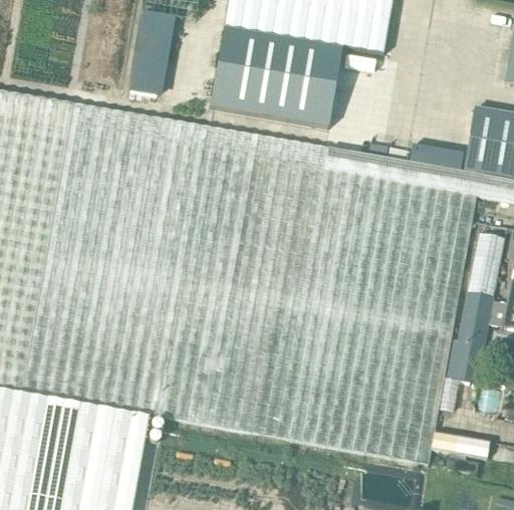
[(224,27),(209,107),(327,129),(341,49),(341,47),(381,55),(391,0),(226,0),(222,27),(224,27)]
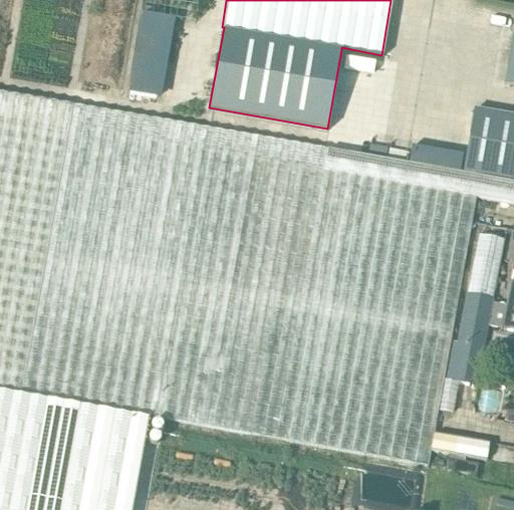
[(170,15),(143,11),(129,91),(154,95),(157,78),(154,77),(159,46),(165,47),(170,15)]
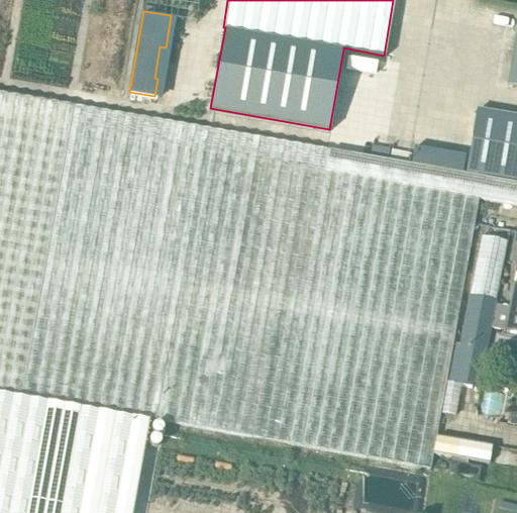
[(516,26),(507,85),(516,86),(516,26)]
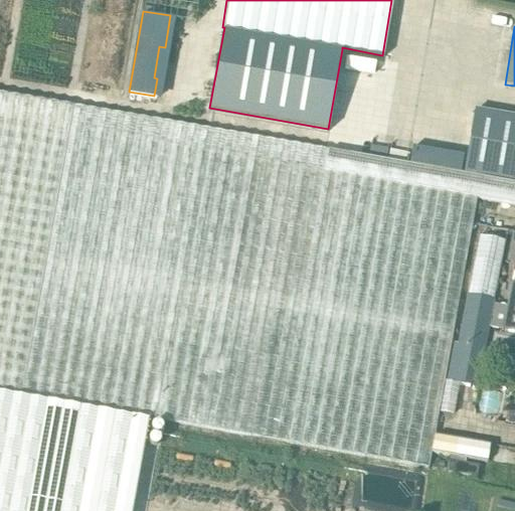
[(0,510),(132,510),(148,427),(156,429),(158,416),(430,465),(433,451),(450,454),(449,458),(450,458),(448,470),(477,475),(479,463),(465,461),(466,456),(488,460),(490,444),(436,435),(440,410),(445,378),(446,378),(461,291),(479,196),(462,193),(466,169),(464,168),(454,166),(411,159),(406,159),(386,155),(385,155),(366,152),(349,149),(234,130),(0,91),(0,510)]
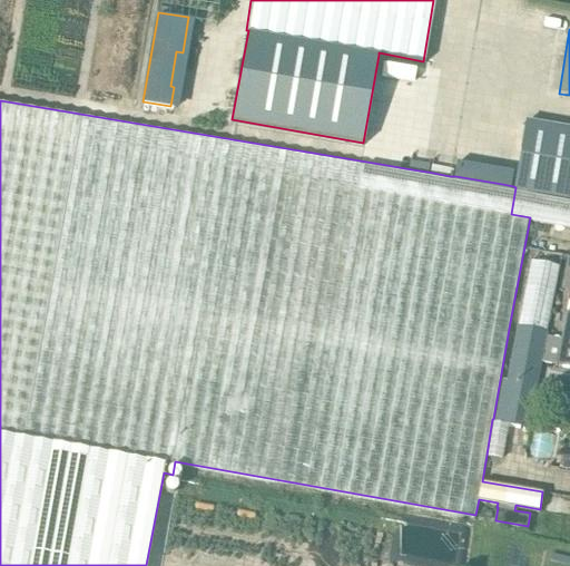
[(569,125),(528,118),(516,187),(511,214),(530,217),(559,223),(569,224),(569,125)]
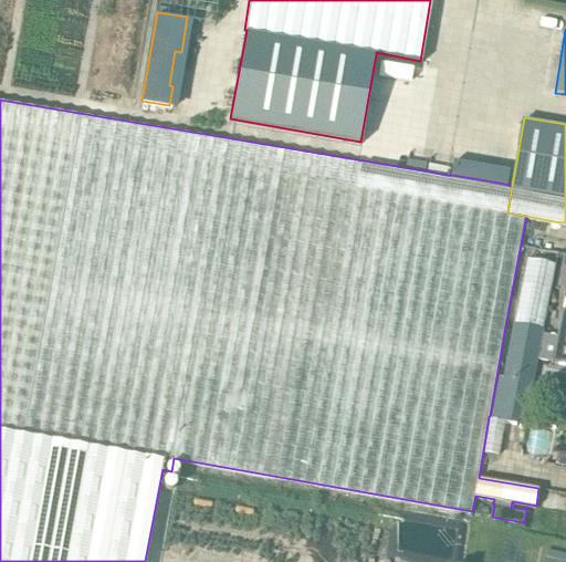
[(565,310),(563,310),(557,333),(553,360),(565,362),(565,310)]
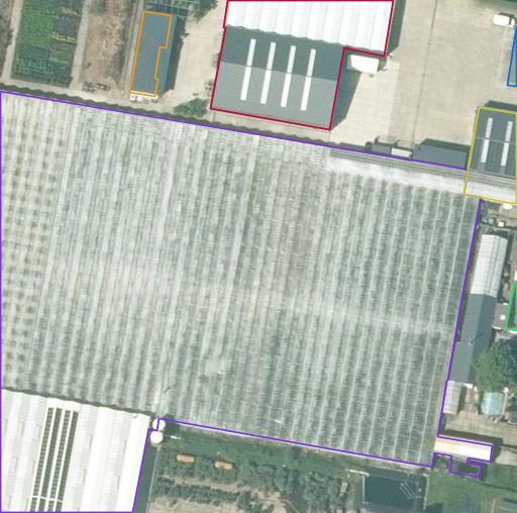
[(516,403),(510,403),(506,422),(516,424),(516,403)]
